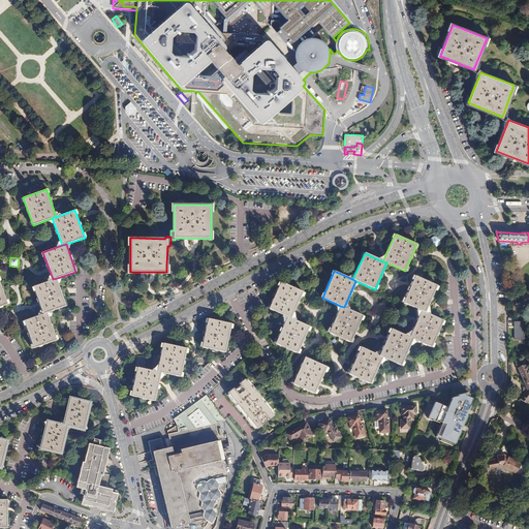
[(421,310),(425,312),(437,285),(414,276),(402,303),(421,310)]
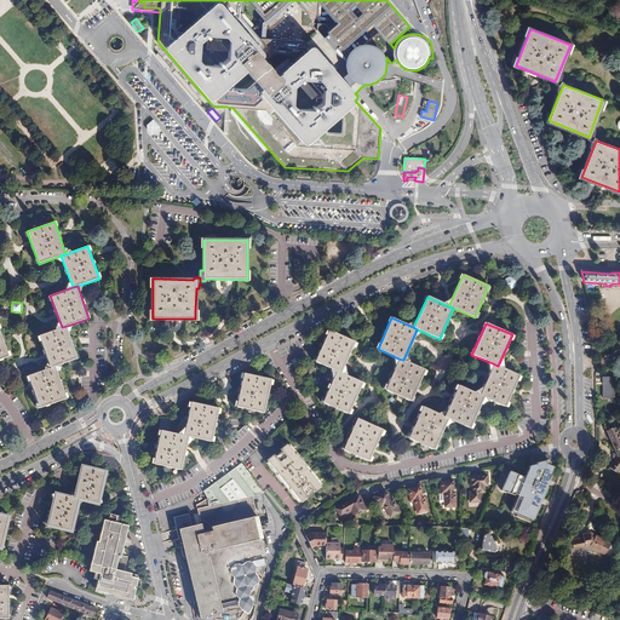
[(67,326),(62,327),(39,336),(51,368),(56,366),(79,359),(67,326)]
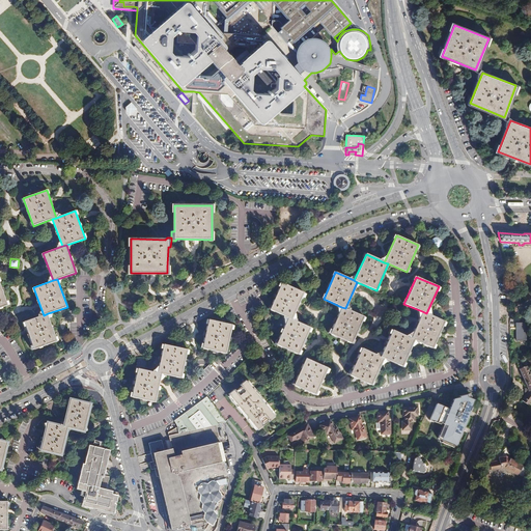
[(288,317),(291,319),(304,291),(281,282),(270,309),(288,317)]
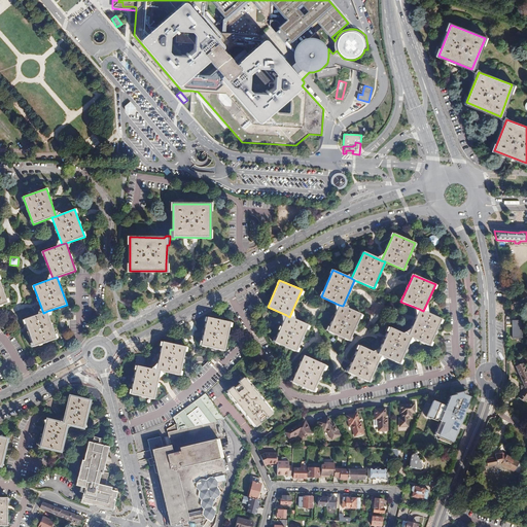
[(343,306),(339,305),(327,331),(349,341),(361,314),(343,306)]
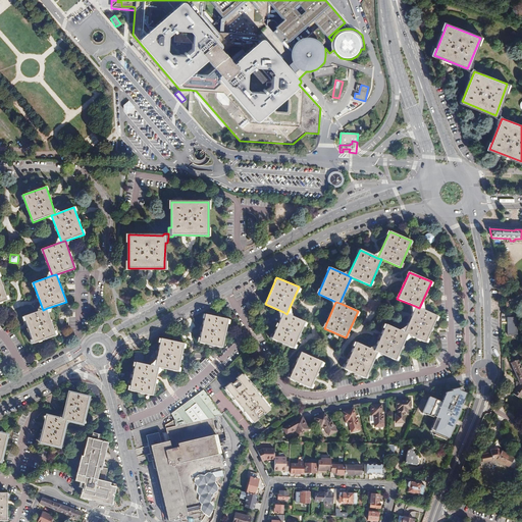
[(419,308),(415,306),(404,332),(407,334),(425,342),(436,316),(419,308)]
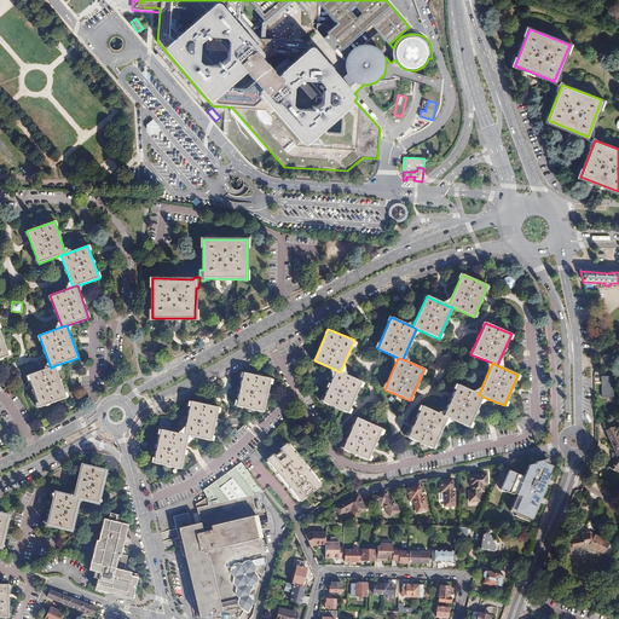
[(56,365),(51,368),(28,375),(40,408),(67,398),(56,365)]
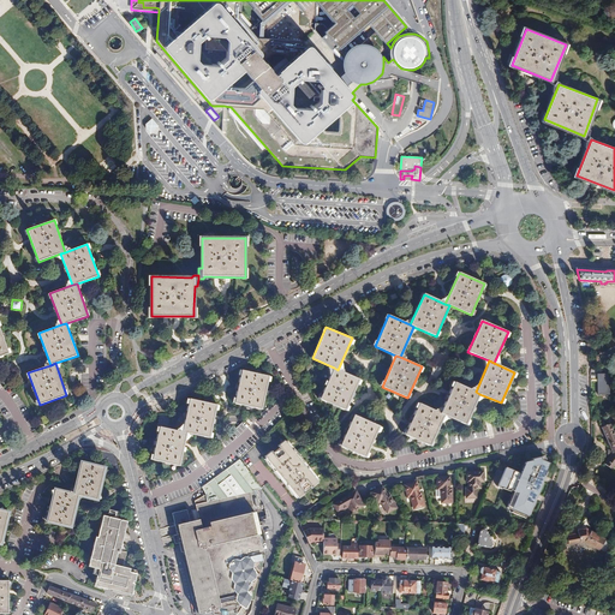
[(338,370),(334,368),(320,399),(345,410),(359,378),(338,370)]
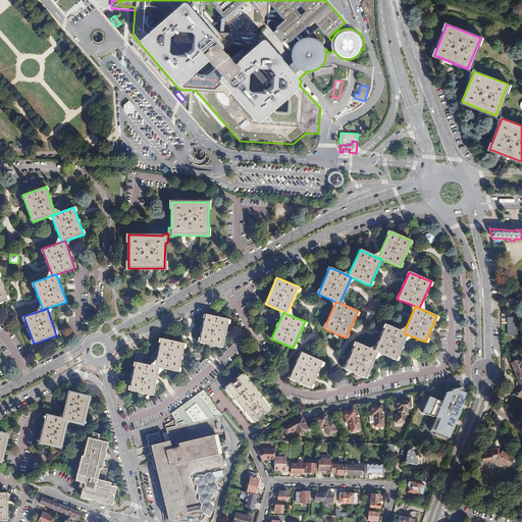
[(205,314),(199,343),(222,348),(228,319),(205,314)]
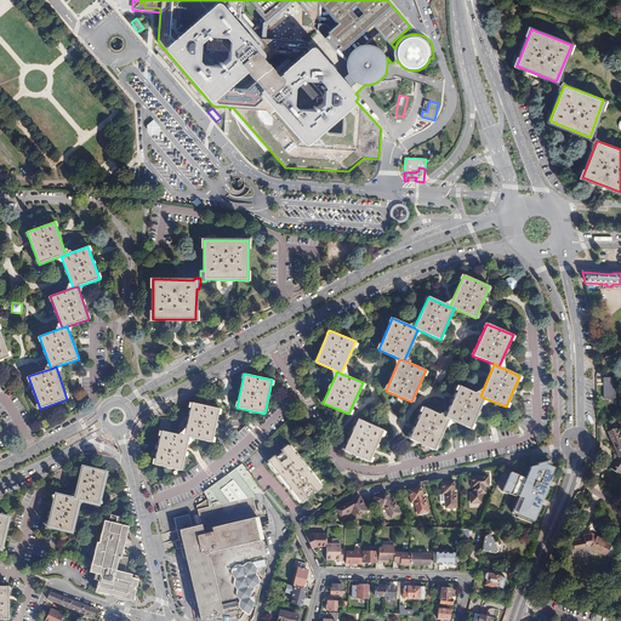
[(615,379),(604,379),(604,383),(604,399),(616,398),(615,379)]
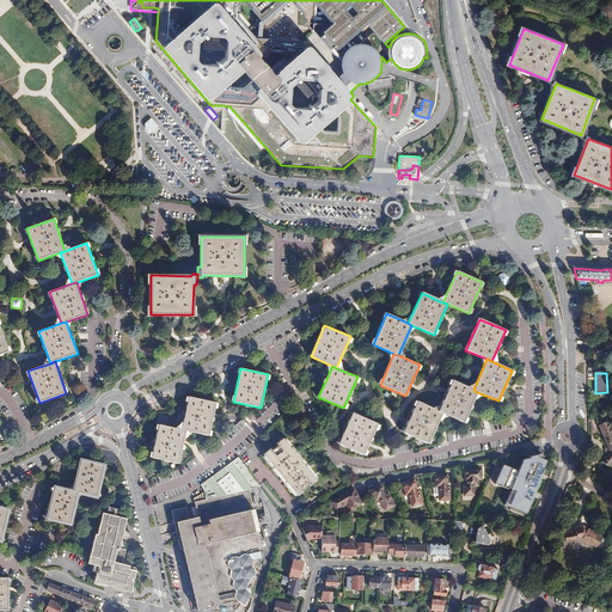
[(438,410),(442,412),(464,422),(477,392),(473,390),(452,380),(438,410)]
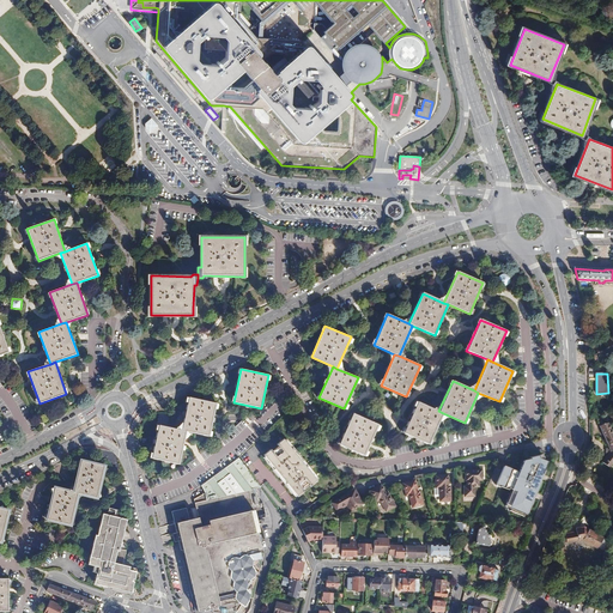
[(182,430),(186,431),(208,436),(217,402),(189,396),(182,430)]
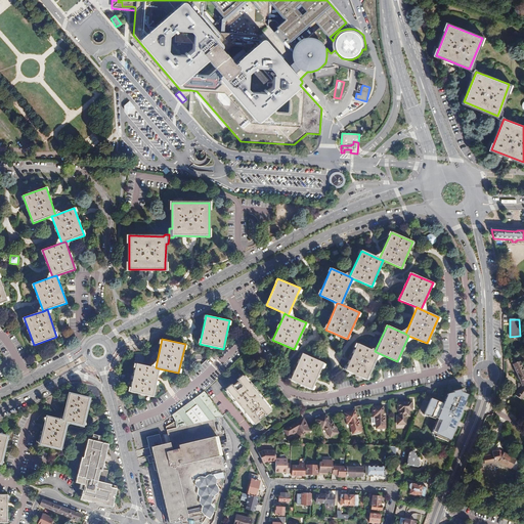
[(379,353),(375,351),(357,344),(345,369),(367,380),(379,353)]
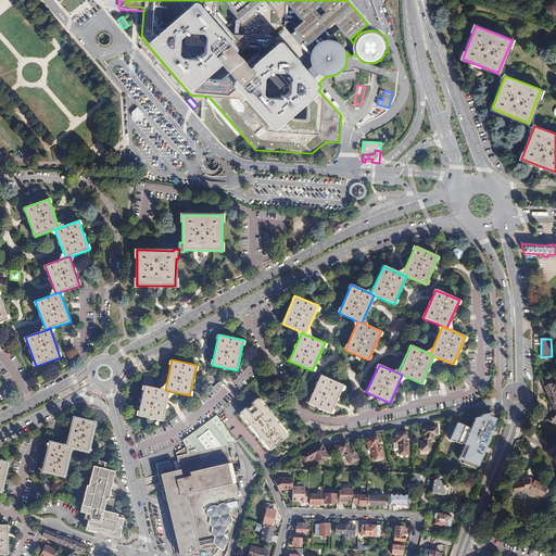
[(343,386),(320,375),(307,403),(331,414),(343,386)]
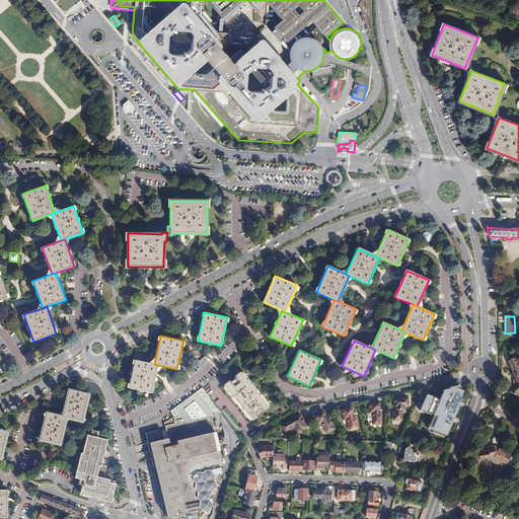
[(206,356),(199,362),(203,367),(210,360),(206,356)]
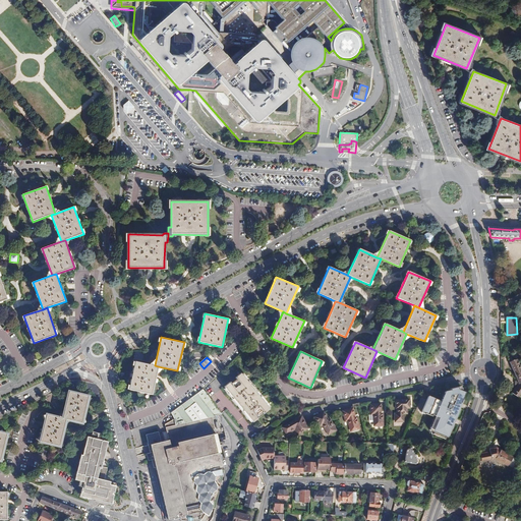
[(520,368),(517,358),(509,361),(517,382),(517,384),(513,389),(518,394),(520,390),(520,368)]
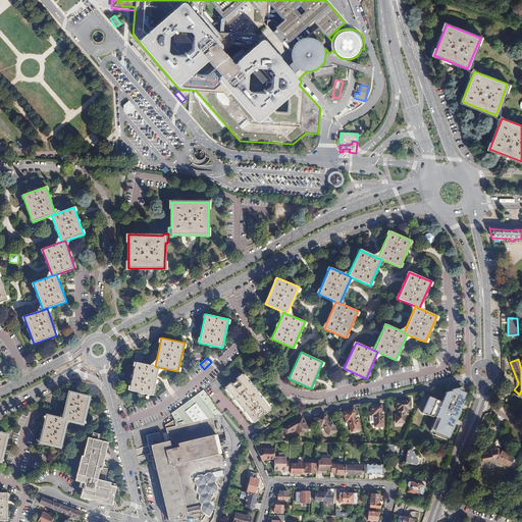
[(158,367),(155,366),(135,362),(128,389),(152,395),(158,367)]
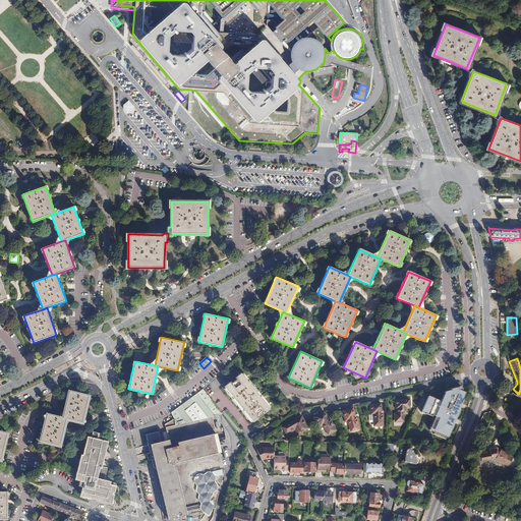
[(230,381),(224,387),(253,421),(258,417),(257,415),(263,411),(264,413),(270,408),(241,372),(235,378),(236,379),(231,383),(230,381)]
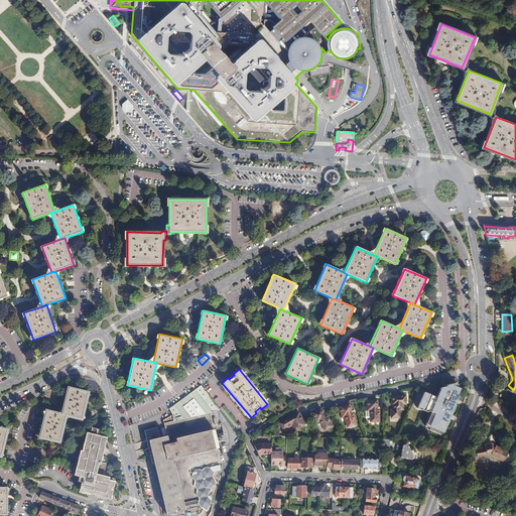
[(202,385),(169,408),(174,415),(165,420),(166,426),(162,428),(164,436),(161,437),(158,427),(146,430),(152,456),(153,456),(157,473),(159,479),(166,505),(165,505),(166,513),(208,504),(212,503),(214,502),(224,465),(216,435),(223,433),(221,421),(213,411),(217,410),(221,410),(202,385)]
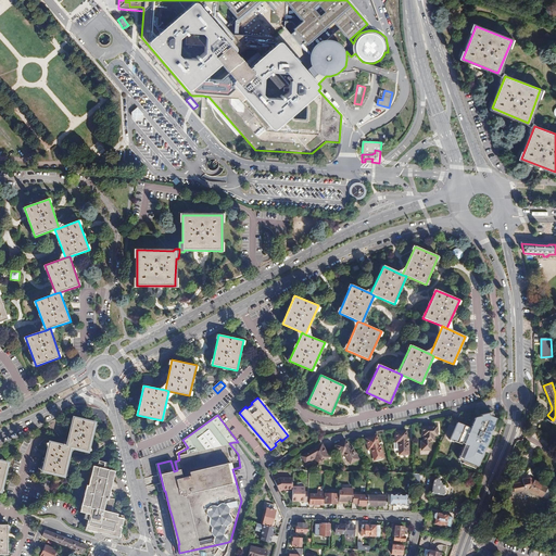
[(67,447),(72,449),(88,453),(96,422),(74,418),(72,428),(67,447)]
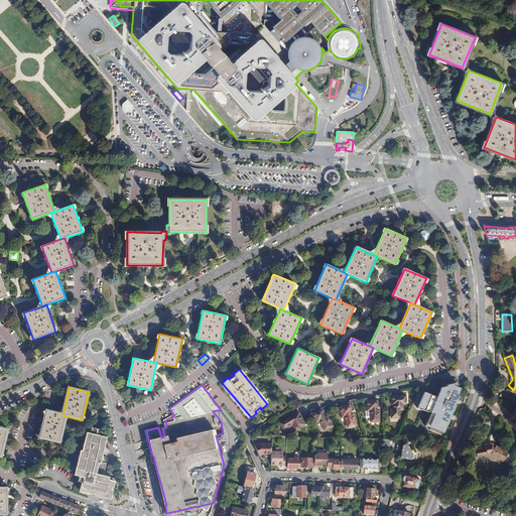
[(429,396),(419,392),(408,418),(418,422),(429,396)]
